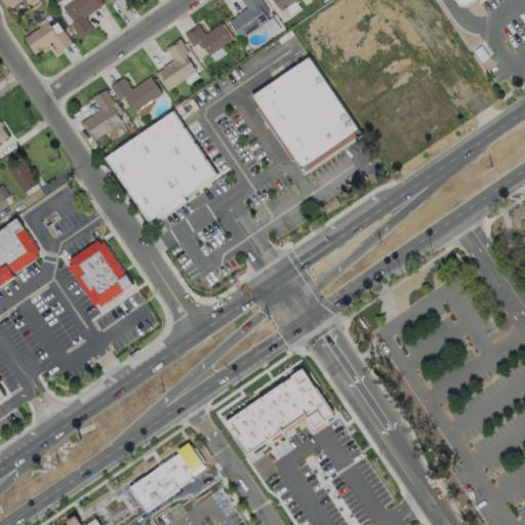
[(92,29),(78,39),(74,33),(75,33),(69,24),(73,22),(62,6),(70,0),(99,0),(103,3),(95,8),(95,9),(84,17),(92,29)]
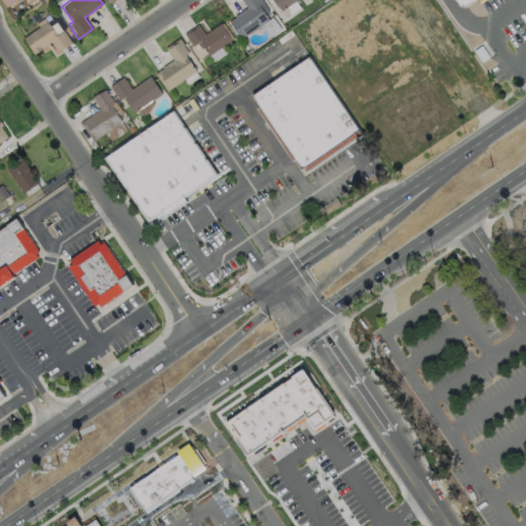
[(261,0),(268,9),(264,12),(268,19),(239,38),(227,20),(234,15),(233,14),(246,6),(240,0),(261,0)]
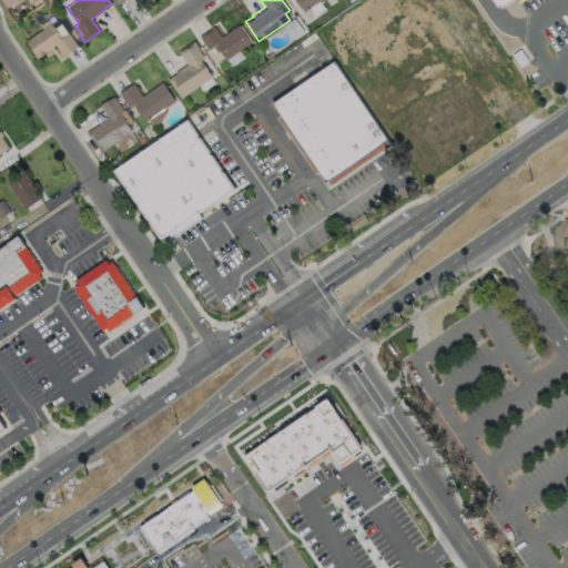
[(316,0),(303,10),(300,6),(298,6),(294,0),(316,0)]
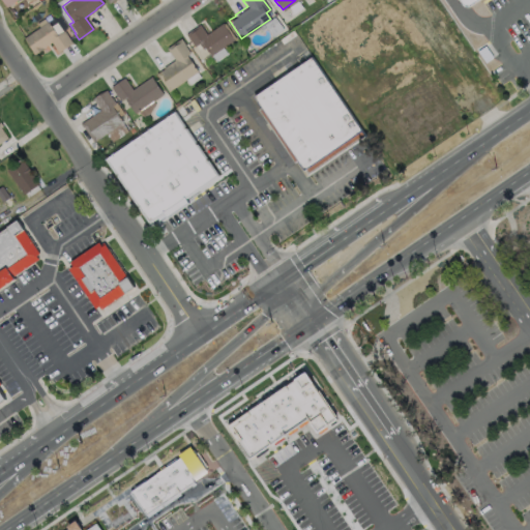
[(460,0),(468,11),(483,0),(460,0)]
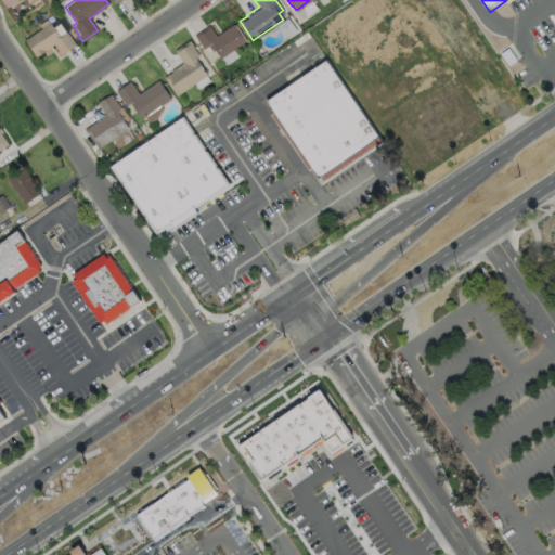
[(46,20),(48,24),(49,23),(59,38),(66,33),(75,46),(60,55),(53,46),(43,51),(44,52),(35,59),(33,55),(34,54),(24,40),(40,29),(38,25),(46,20)]
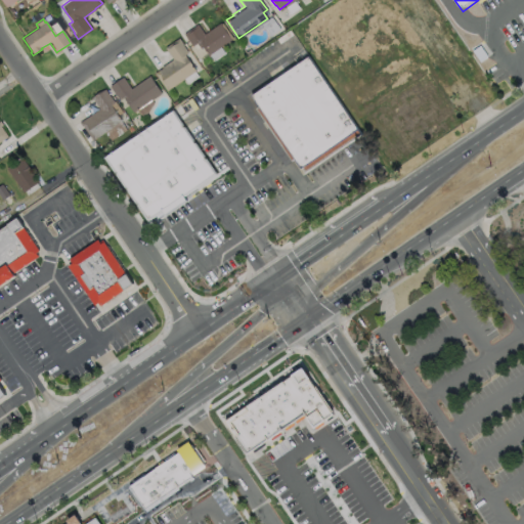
[(219,22),(220,23),(221,23),(231,38),(207,54),(202,47),(200,48),(195,42),(190,45),(182,33),(197,24),(203,33),(219,22)]
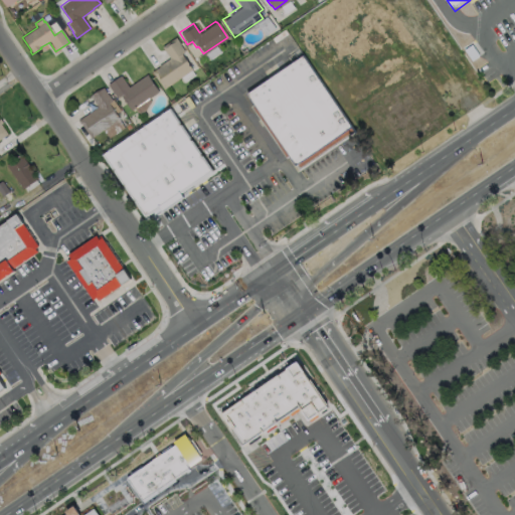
[(191,69),(162,89),(151,71),(158,66),(157,65),(168,57),(161,46),(175,36),(179,42),(178,43),(184,51),(180,53),(191,69)]
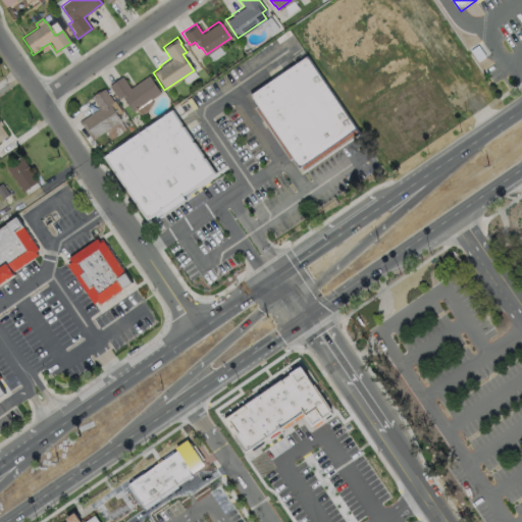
[(308,60),(252,99),(302,173),(359,136),(308,60)]
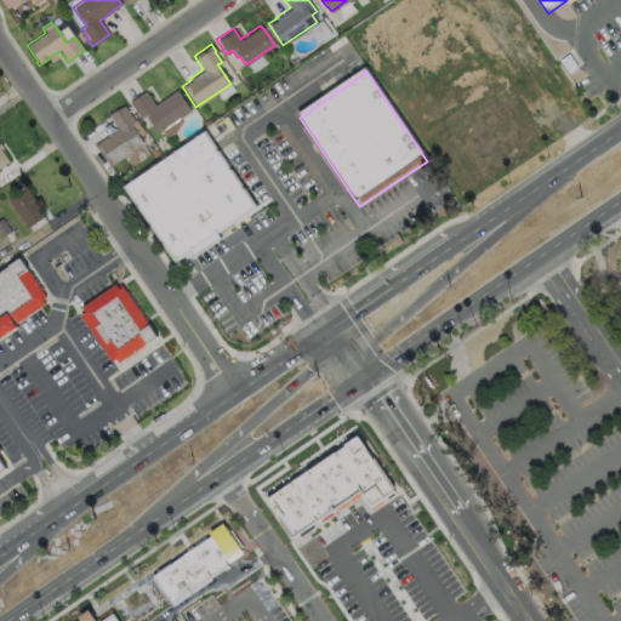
[(176,89),(189,109),(157,132),(144,114),(140,118),(129,101),(144,90),(154,104),(176,89)]
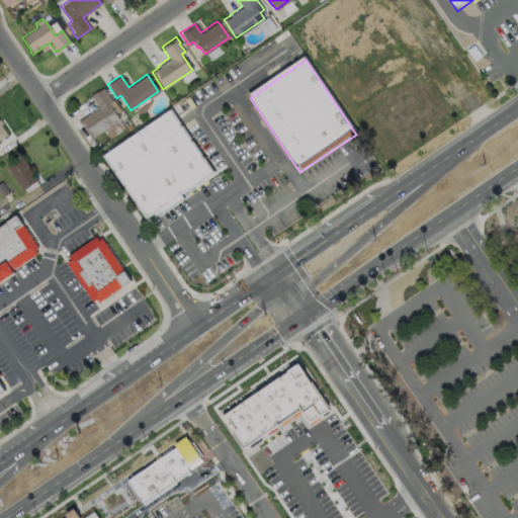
[(102,87),(111,100),(108,103),(118,118),(90,139),(80,123),(80,124),(77,120),(97,106),(91,98),(90,98),(88,96),(98,90),(99,90),(102,87)]
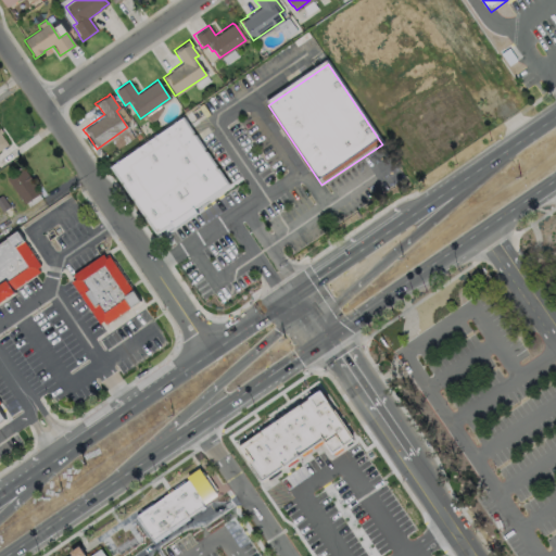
[(112,172),(155,237),(171,227),(174,231),(198,216),(193,210),(227,187),(184,124),(112,172)]
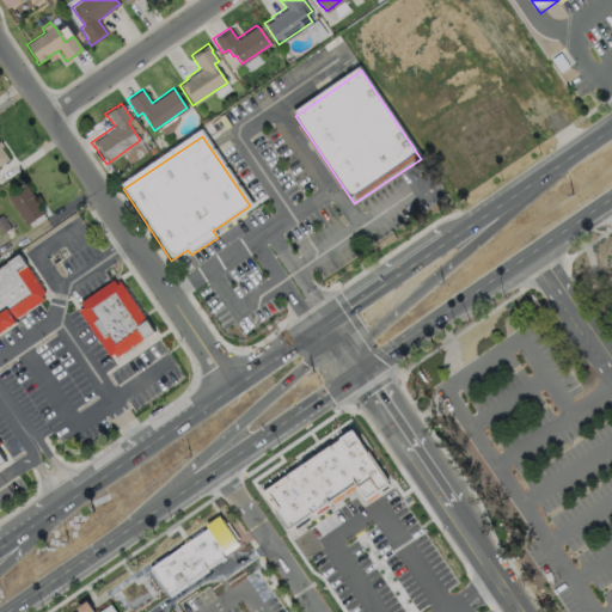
[(43,212),(25,225),(5,196),(24,184),(40,206),(38,207),(43,212)]
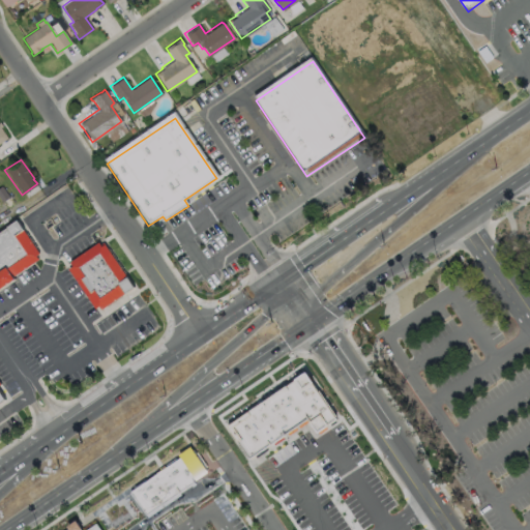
[(0,229),(0,284),(36,260),(37,252),(15,219),(0,229)]
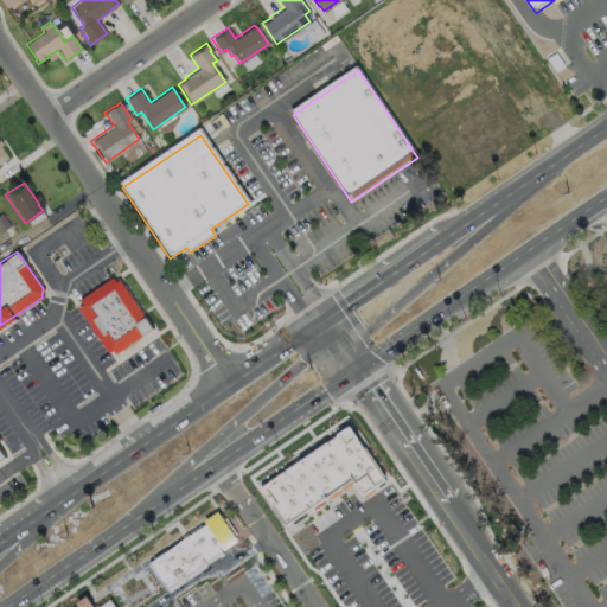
[(114,280),(83,301),(81,310),(109,355),(120,355),(153,332),(122,282),(114,280)]
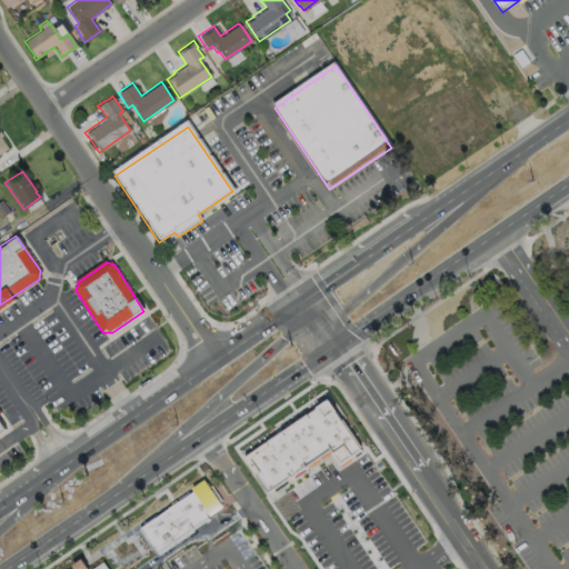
[(243,458),(269,495),(331,451),(340,465),(365,449),(330,399),(243,458)]
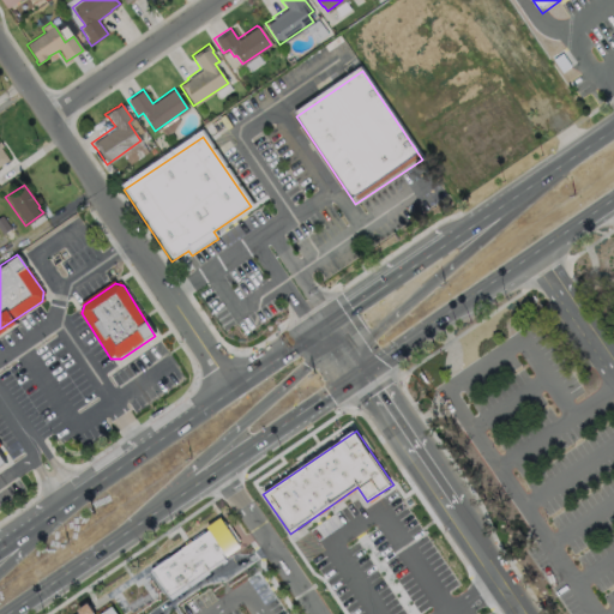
[(150,570),(170,599),(240,547),(220,519),(150,570)]
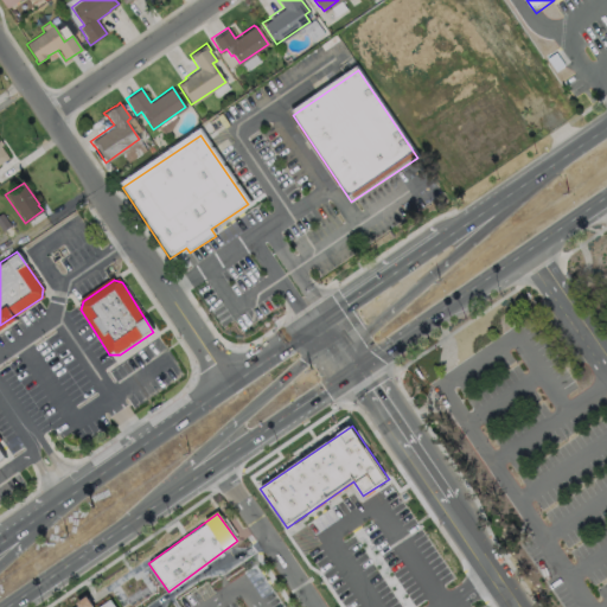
[(120,606),(126,606),(157,589),(141,562),(107,583),(120,606)]
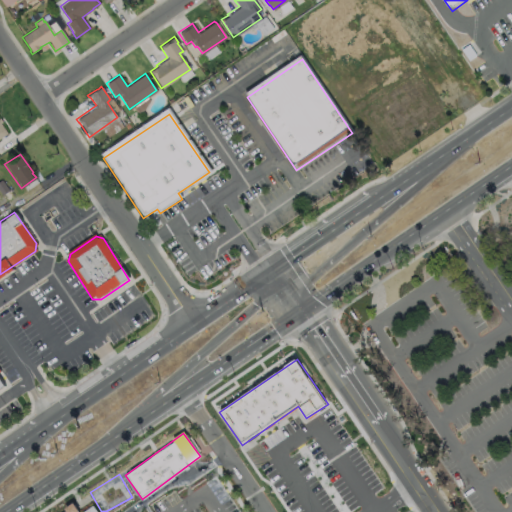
[(60,511),(96,511),(92,506),(83,511),(79,511),(73,503),(60,511)]
